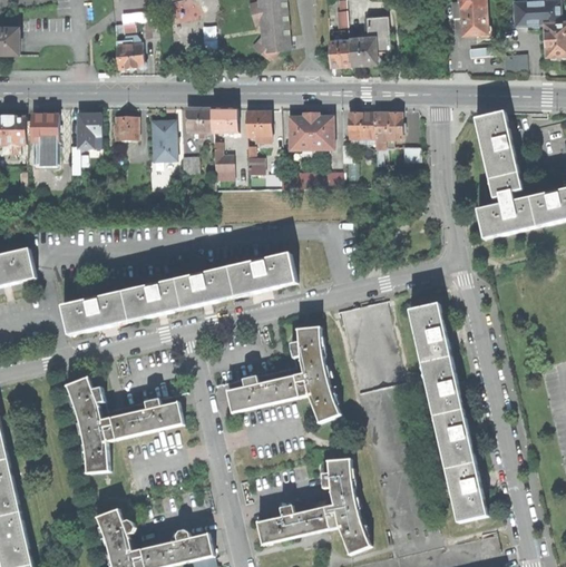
[(250,45),(266,58),(276,47),(285,46),(281,0),(256,0),(245,2),(252,23),(259,21),(260,32),(250,45)]
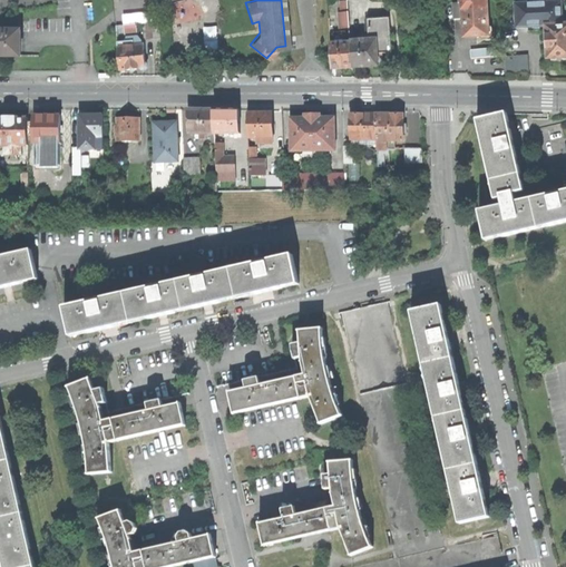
[(536,22),(535,0),(511,1),(513,23),(536,22)]
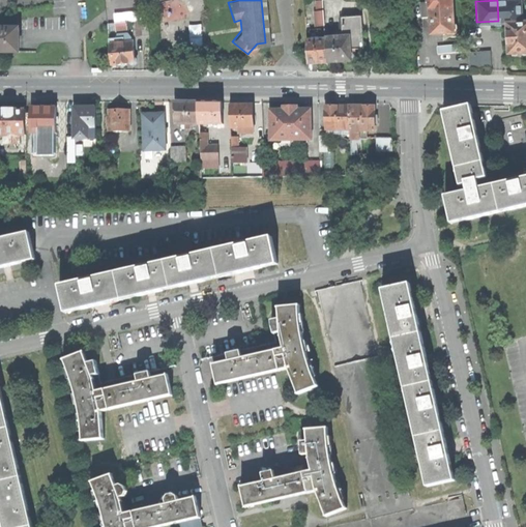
[(503,21),(519,20),(518,0),(497,0),(498,21),(503,21)]
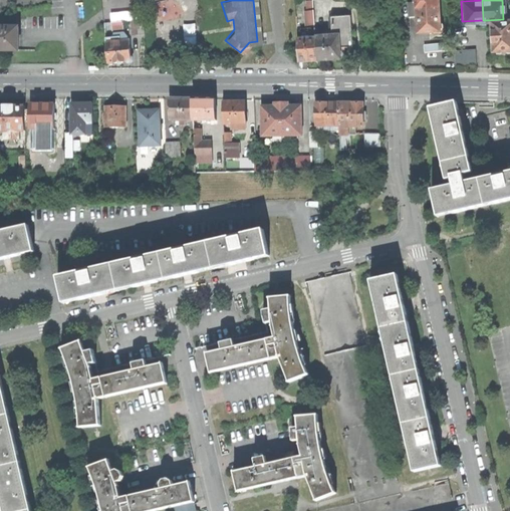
[(417,7),(417,1),(411,1),(405,2),(406,15),(413,15),(414,31),(425,30),(438,30),(436,5),(417,7)]
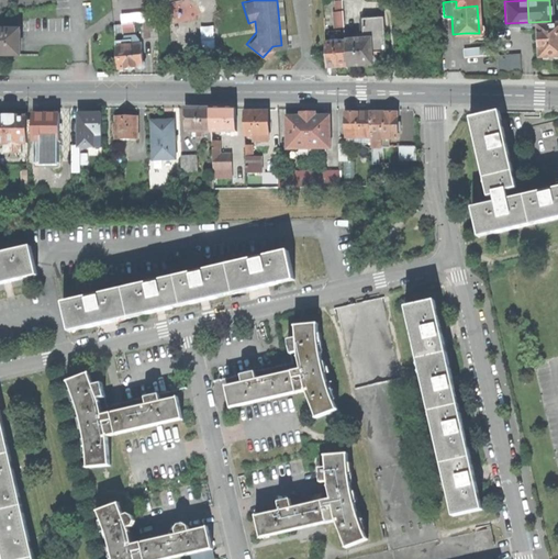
[(118,11),(119,21),(148,19),(148,10),(118,11)]
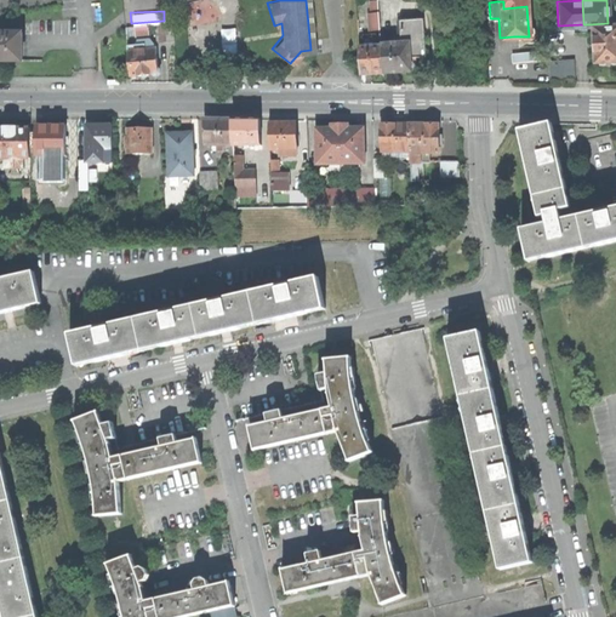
[(377,40),(377,43),(378,69),(393,69),(406,68),(406,55),(422,55),(420,16),(395,17),(397,40),(377,40)]
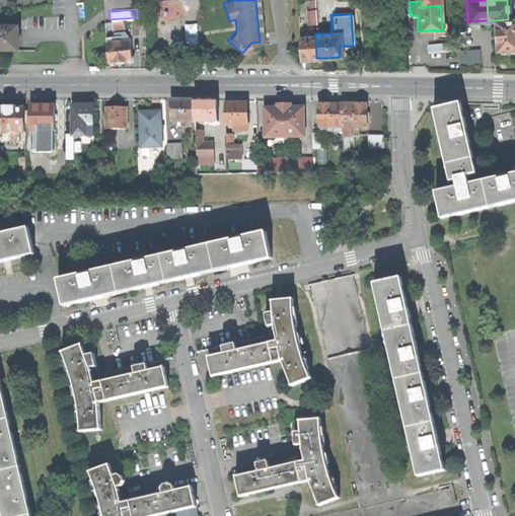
[(126,19),(127,33),(141,32),(140,18),(126,19)]
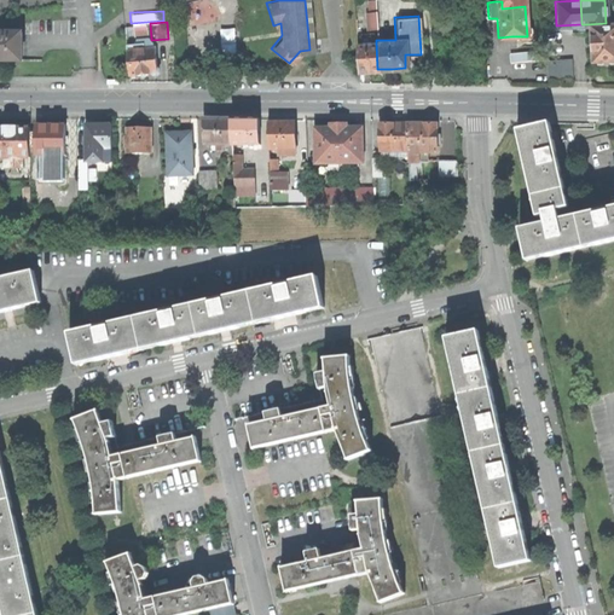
[(588,24),(590,61),(602,59),(613,58),(613,22),(606,23),(588,24)]
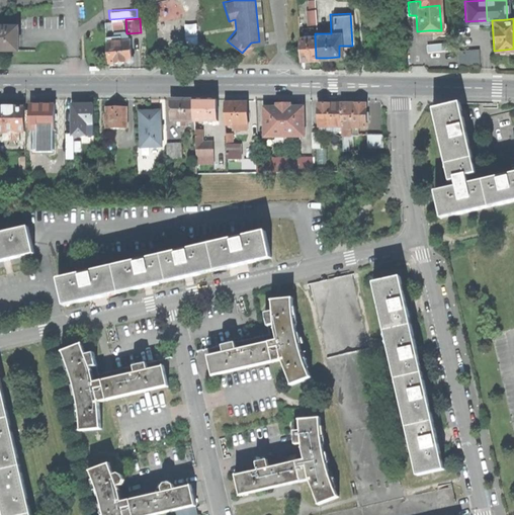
[(182,32),(192,30),(191,20),(180,22),(182,32)]
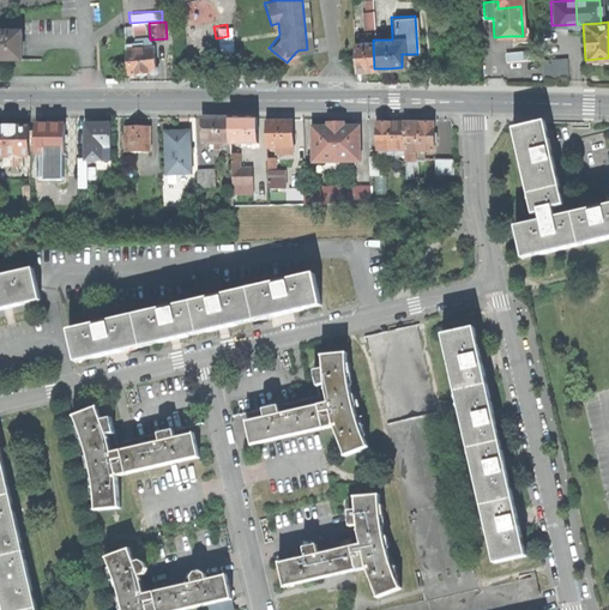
[(0,56),(17,56),(17,30),(0,29),(0,56)]
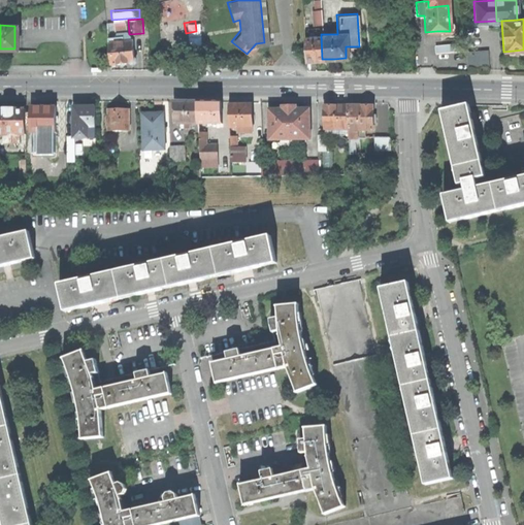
[(105,36),(107,62),(118,61),(126,61),(127,62),(130,62),(132,59),(131,57),(130,55),(129,38),(121,39),(120,35),(105,36)]
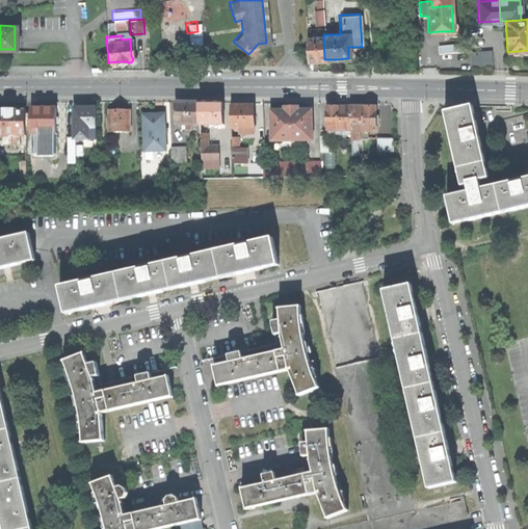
[(324,59),(323,36),(315,37),(304,37),(306,60),(324,59)]
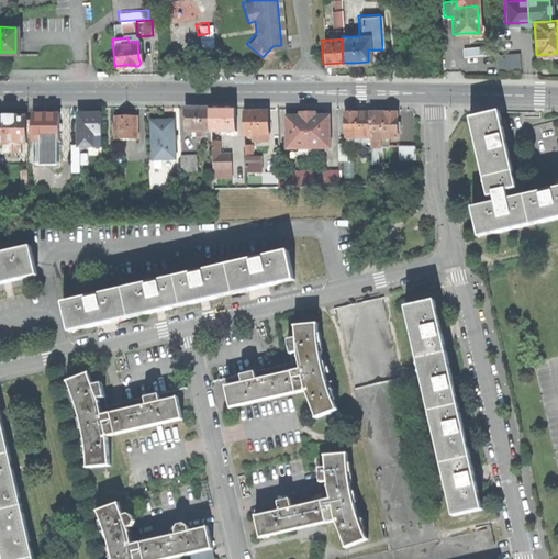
[(460,46),(461,55),(486,52),(484,44),(460,46)]
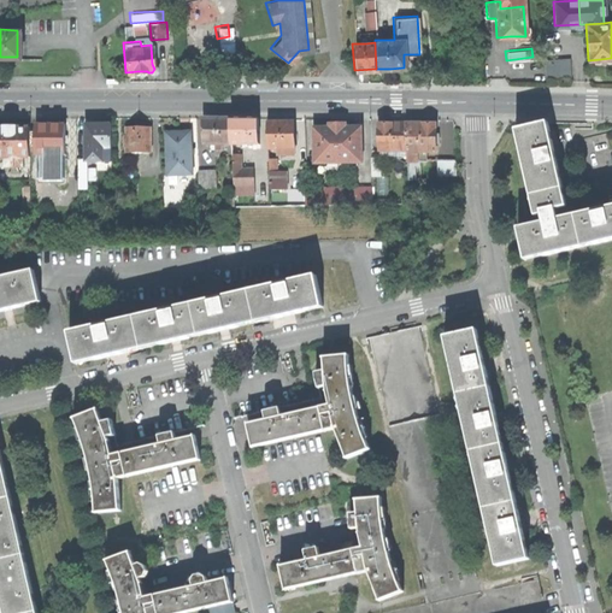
[(541,58),(542,76),(568,75),(566,57),(541,58)]
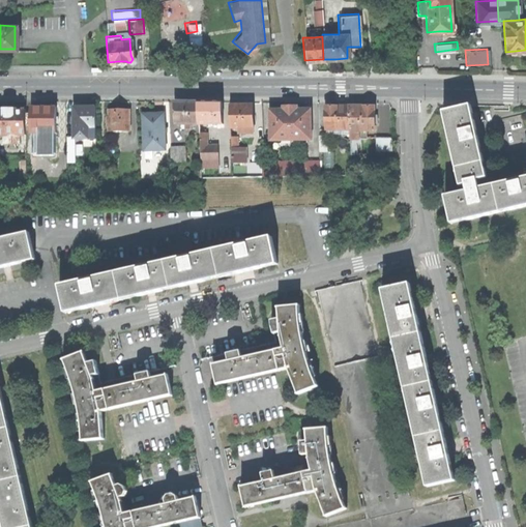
[(176,124),(176,127),(188,126),(188,122),(196,122),(196,99),(191,99),(191,98),(183,98),(173,99),(173,125),(176,124)]
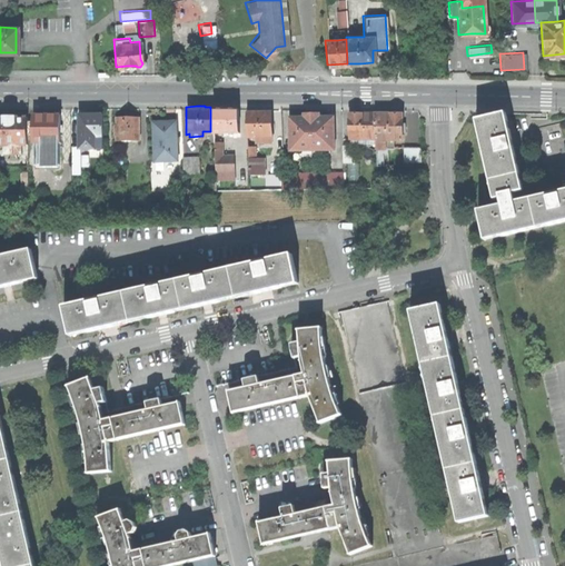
[(224,107),(210,107),(210,131),(229,130),(233,130),(236,130),(236,107),(224,107)]
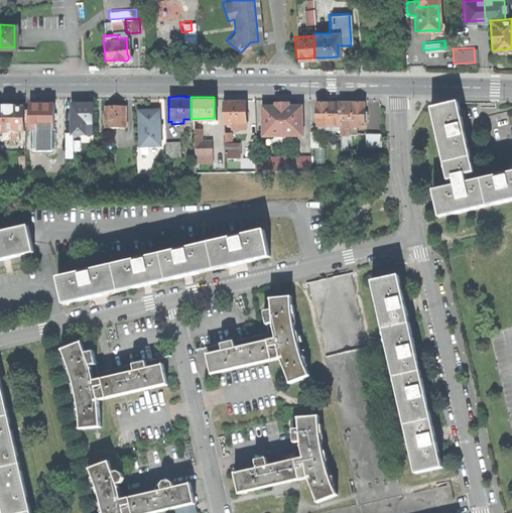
[(221,100),(222,122),(230,122),(239,122),(244,121),(243,100),(231,100),(221,100)]
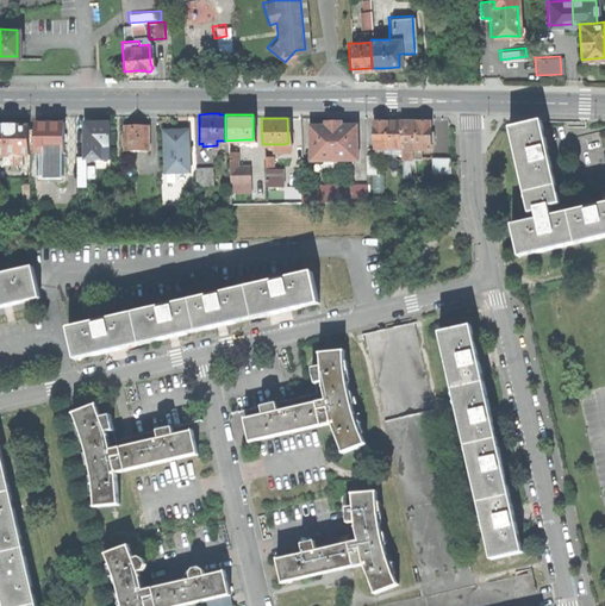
[(506,125),(522,189),(553,183),(547,157),(544,144),(537,118),(506,125)]
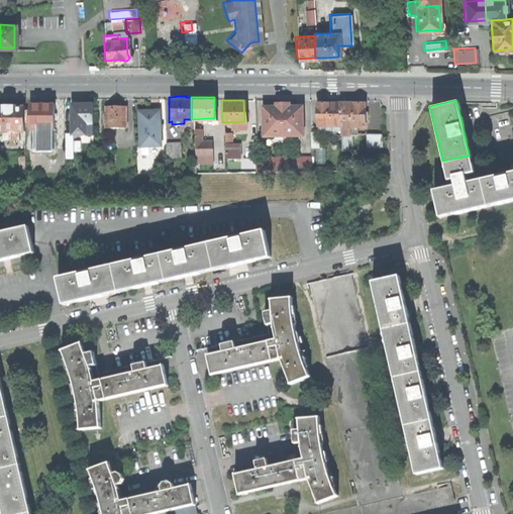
[(315,101),(315,123),(338,123),(337,101),(326,101),(315,101)]
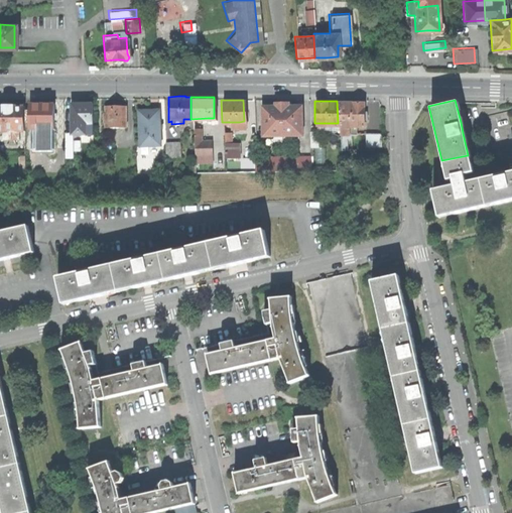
[(354,125),(362,125),(361,101),(349,101),(337,101),(338,123),(338,125),(354,125)]
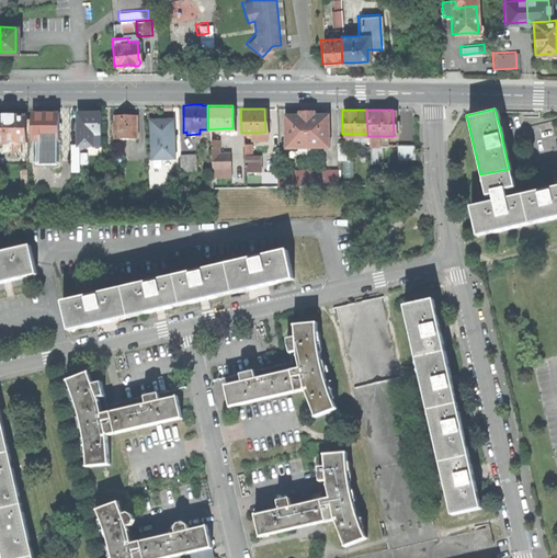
[(55,138),(56,138),(56,111),(41,111),(30,111),(30,116),(30,128),(30,138),(31,138),(55,138)]
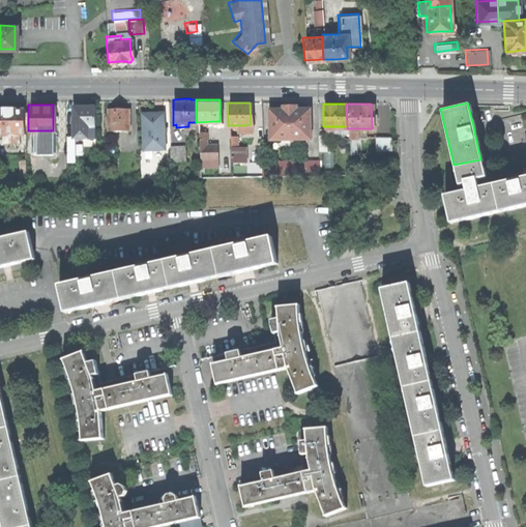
[(93,125),(93,105),(81,105),(70,105),(70,125),(93,125)]
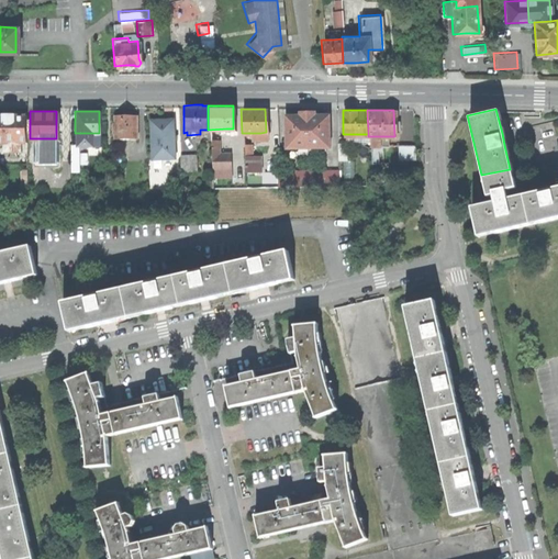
[(305,145),(304,111),(297,112),(297,115),(289,115),(283,115),(283,146),(305,145)]
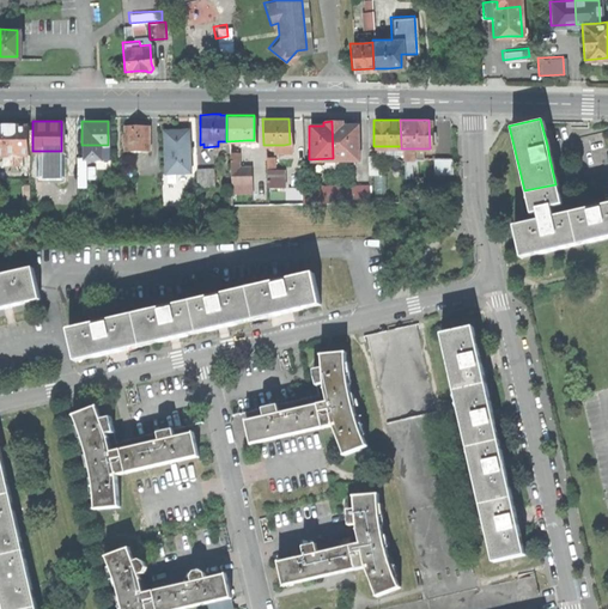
[(346,126),(340,126),(340,121),(332,121),(333,158),(357,158),(356,125),(346,126)]
